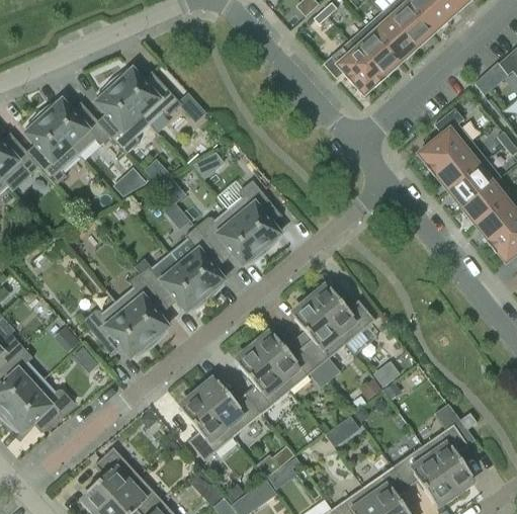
[(394,0),(382,10),(416,48),(432,33),(405,3),(406,2),(404,0),(394,0)]
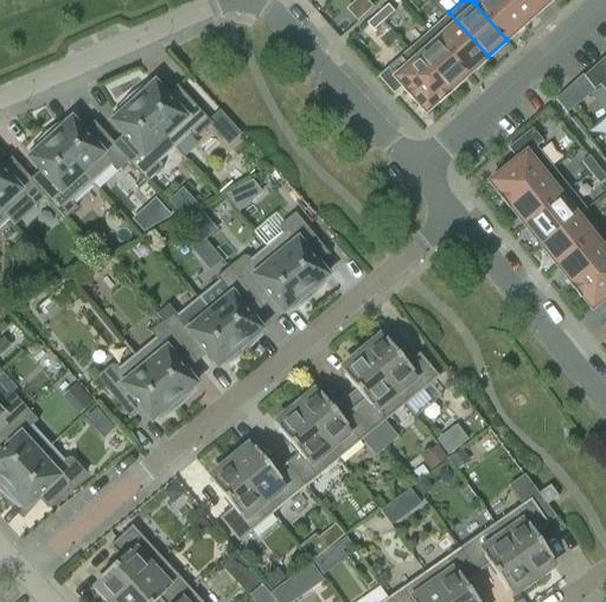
[(478,0),(476,2),(474,4),(506,39),(524,21),(505,0),(478,0)]
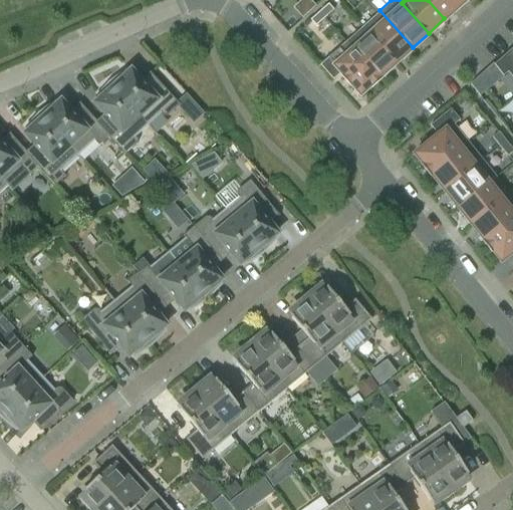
[(428,0),(444,18),(460,4),(457,0),(428,0)]
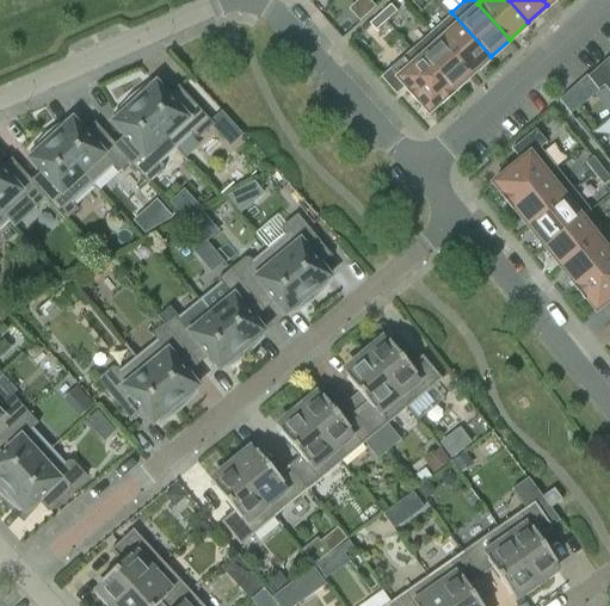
[(390,1),(380,11),(387,18),(398,8),(390,1)]
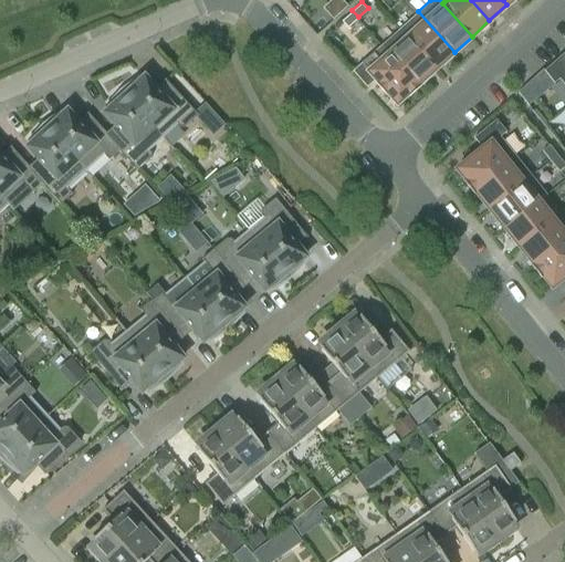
[(358,17),(352,10),(343,19),(348,25),(358,17)]
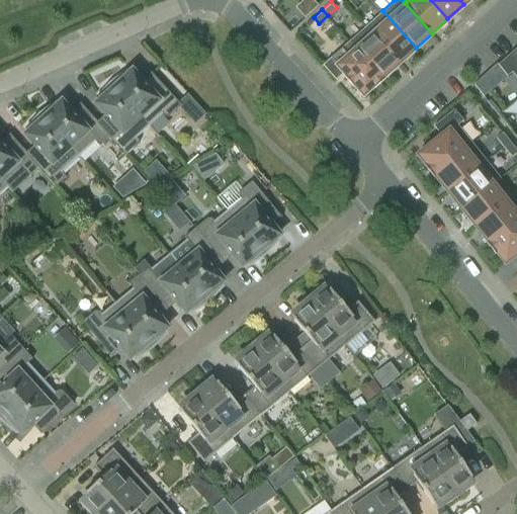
[(382,10),(366,24),(400,62),(416,48),(382,10)]
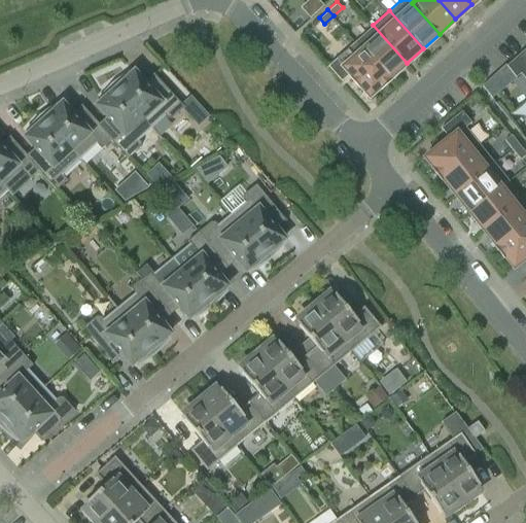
[(373,25),(356,39),(390,77),(407,63),(373,25)]
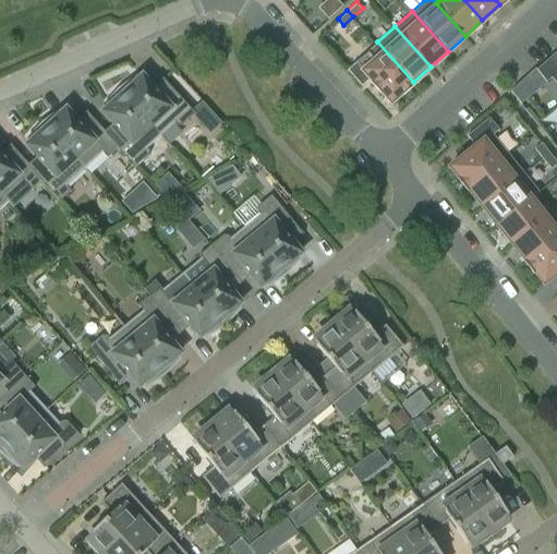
[(413,82),(377,41),(348,68),(362,84),(370,77),(373,81),(372,81),(380,91),(382,91),(391,101),(402,92),(403,93),(413,83),(413,82)]
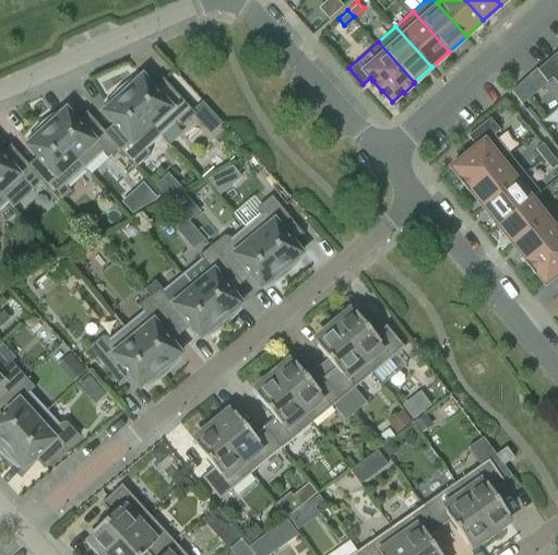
[(551,74),(557,82),(557,49),(537,67),(546,79),(551,74)]
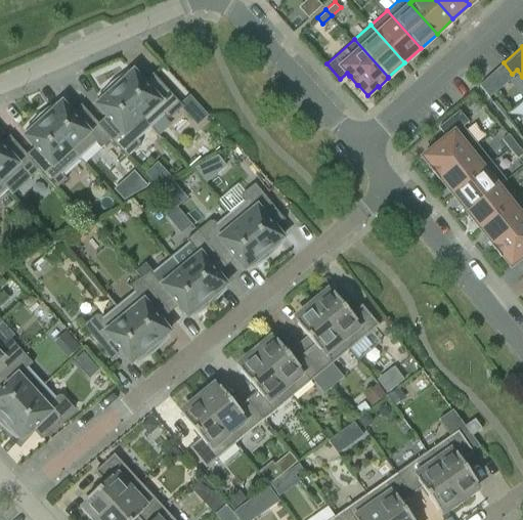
[(112,82),(150,125),(164,113),(167,116),(171,117),(184,104),(159,77),(148,86),(134,70),(128,75),(126,71),(112,82)]
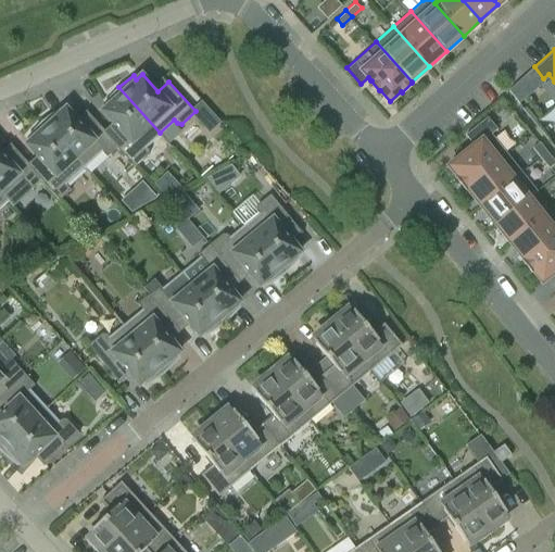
[(160,133),(118,87),(105,101),(109,104),(103,109),(120,126),(111,135),(110,136),(118,145),(117,146),(136,165),(149,153),(149,148),(147,145),(160,133)]
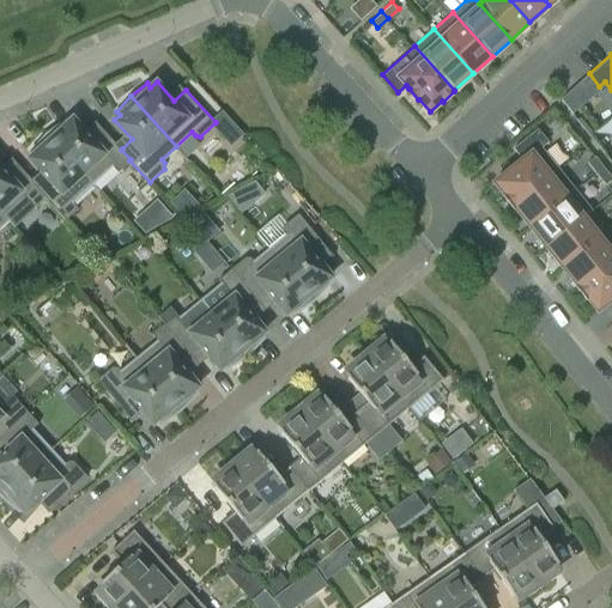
[(64,120),(46,133),(92,182),(113,164),(119,170),(129,160),(131,159),(121,150),(122,149),(101,126),(90,137),(73,117),(67,123),(64,120)]
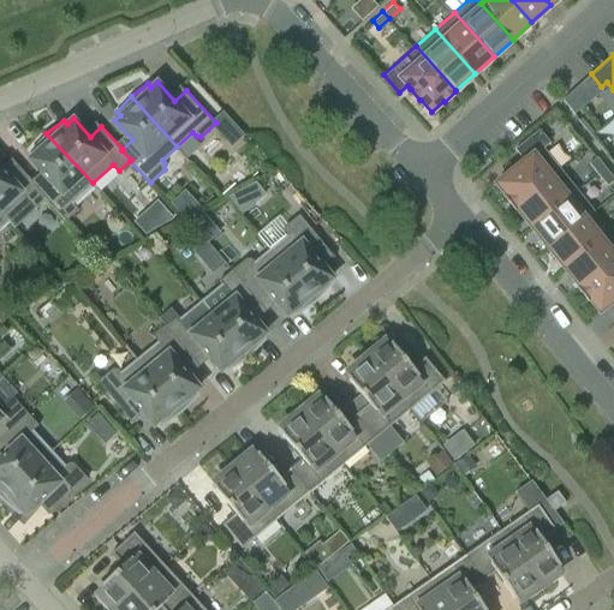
[(516,207),(517,207),(562,169),(544,145),(550,141),(540,127),(516,147),(525,159),(496,181),(506,195),(516,207)]
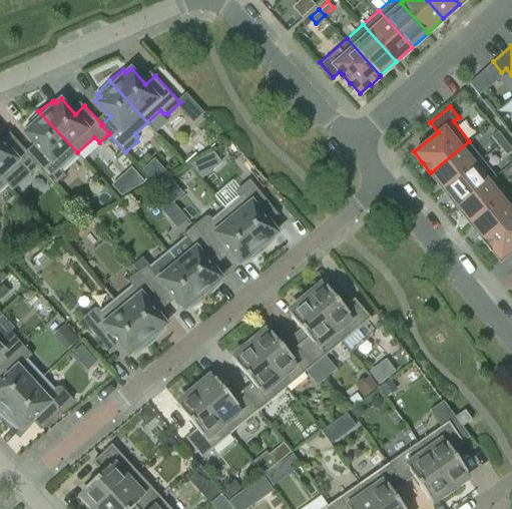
[(77,152),(38,111),(27,123),(30,126),(25,131),(40,147),(32,154),(32,155),(31,155),(39,163),(38,164),(55,182),(66,173),(61,167),(77,152)]
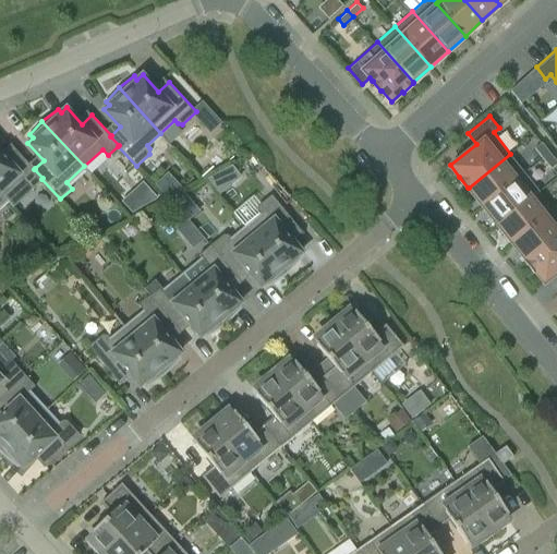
[(535,146),(543,156),(551,151),(542,141),(535,146)]
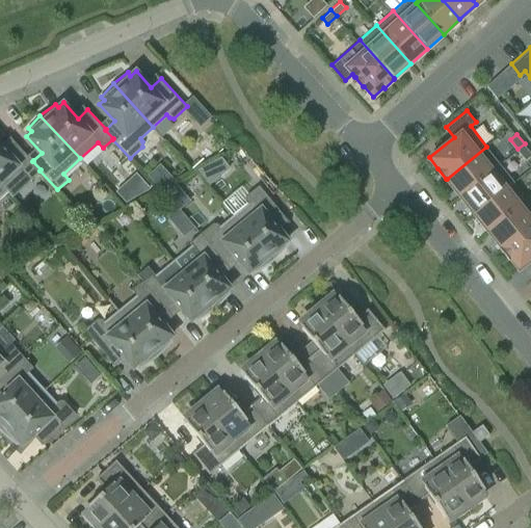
[(0,182),(7,190),(9,189),(15,194),(40,170),(41,169),(32,161),(33,161),(33,160),(16,140),(5,150),(0,143),(0,182)]
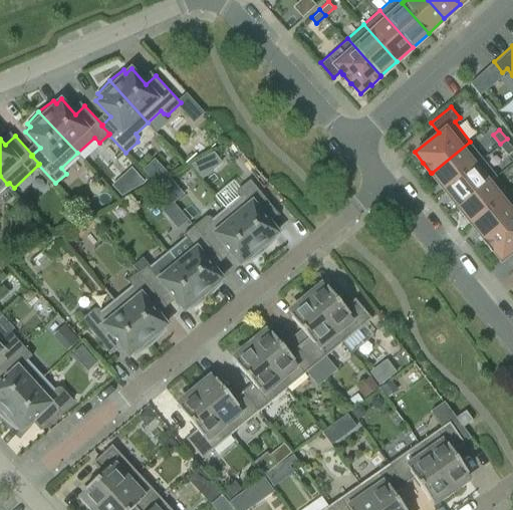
[(512,147),(507,139),(500,144),(508,154),(512,149),(512,147)]
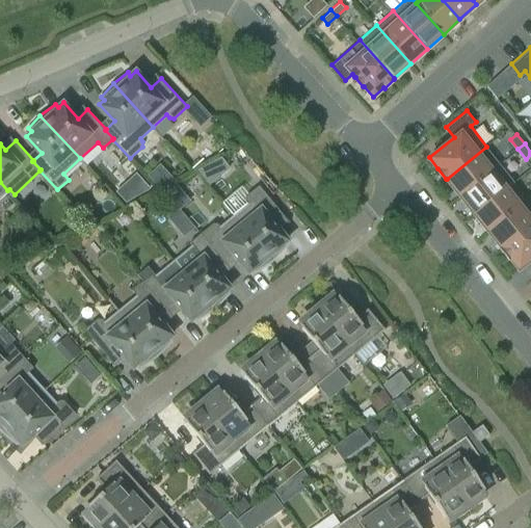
[(447,179),(460,195),(500,163),(486,147),(447,179)]
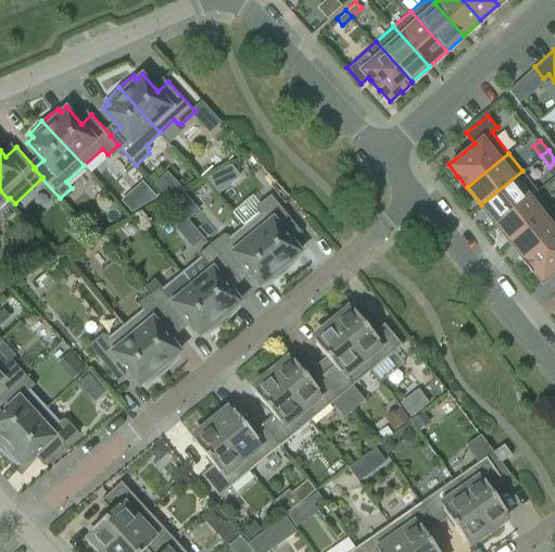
[(231,162),(207,176),(219,191),(241,174),(231,162)]
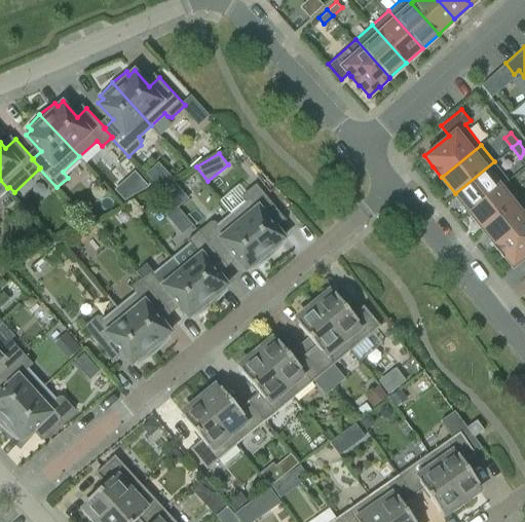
[(509,179),(494,161),(455,193),(469,211),(500,185),(509,180),(509,179)]
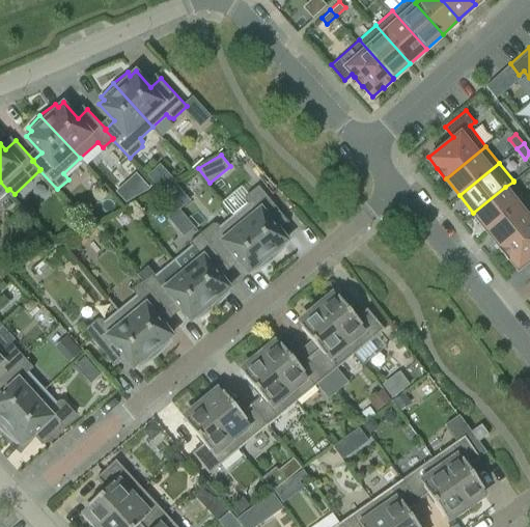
[(123,198),(148,186),(142,171),(117,183),(123,198)]
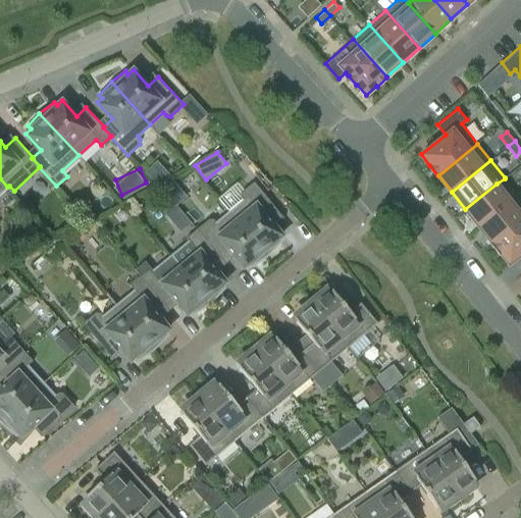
[(277,211),(278,210),(255,180),(241,192),(241,196),(244,199),(230,210),(267,255),(279,243),(276,239),(281,235),(268,218),(277,210),(277,211)]
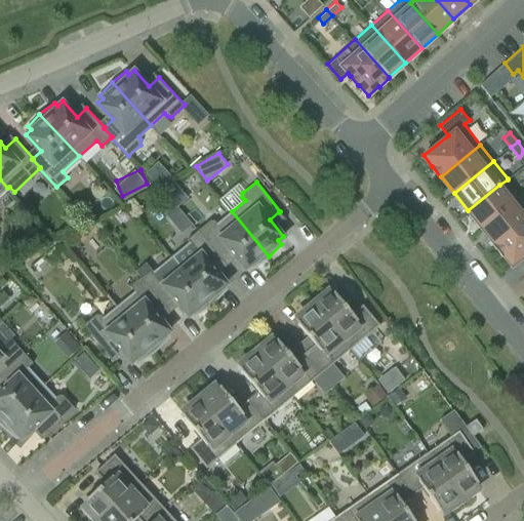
[(468,210),(481,228),(514,202),(499,185),(468,210)]
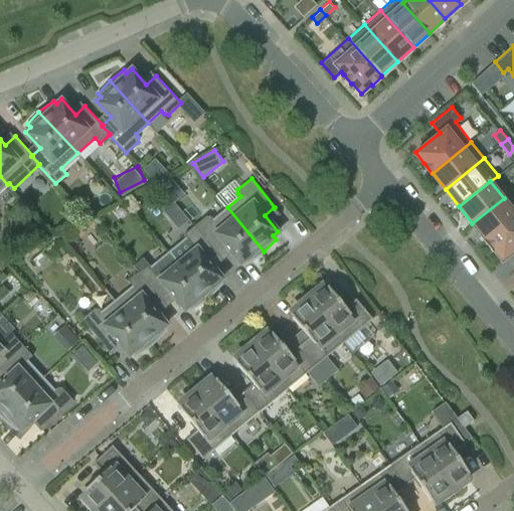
[(513,211),(504,198),(472,223),(485,239),(513,215),(513,211)]
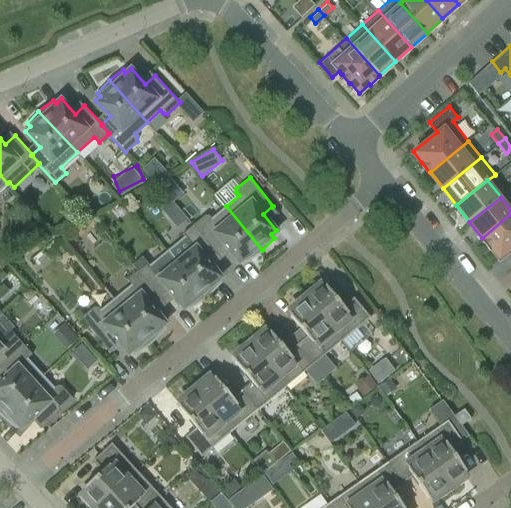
[(262,250),(226,206),(212,217),(210,214),(206,213),(193,223),(217,252),(226,244),(239,261),(245,256),(248,260),(262,250)]
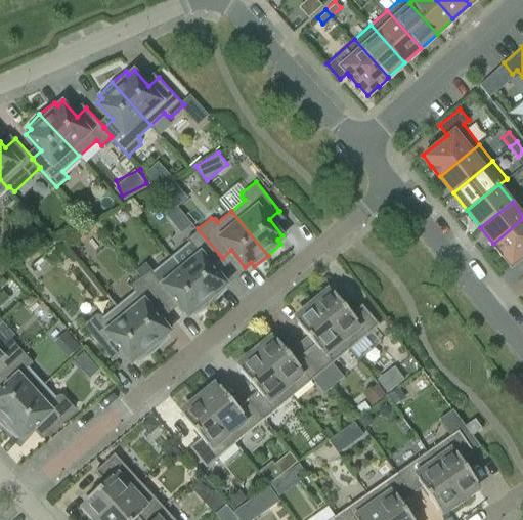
[(493,244),(502,254),(503,254),(511,264),(522,254),(522,219),(493,244)]
